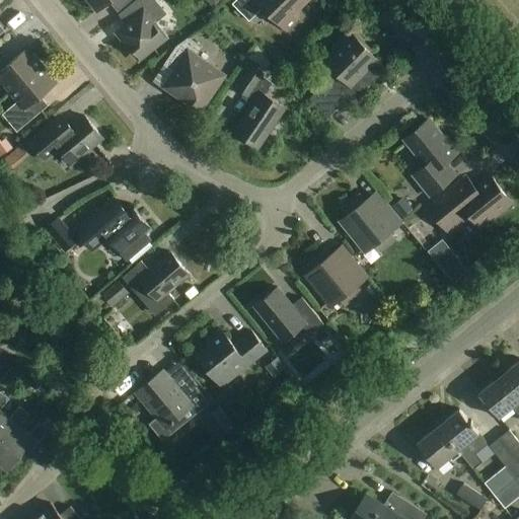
[(87,0),(97,11),(110,0),(115,0),(122,7),(129,0),(87,0)]
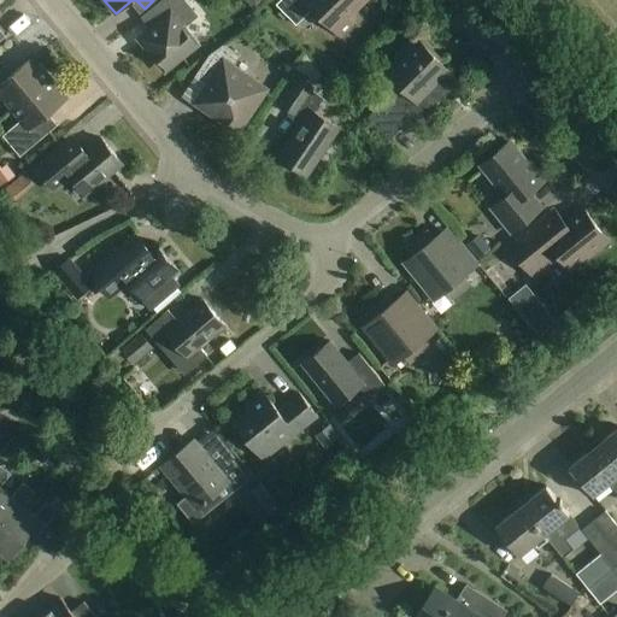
[(281,0),(276,5),(297,25),(313,10),(341,37),(354,24),(348,18),(366,0),(281,0)]
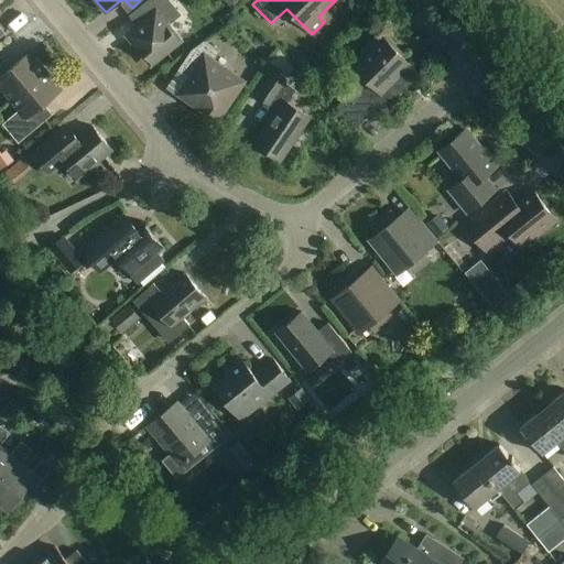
[(180,15),(170,2),(129,35),(151,63),(179,41),(166,26),(180,15)]
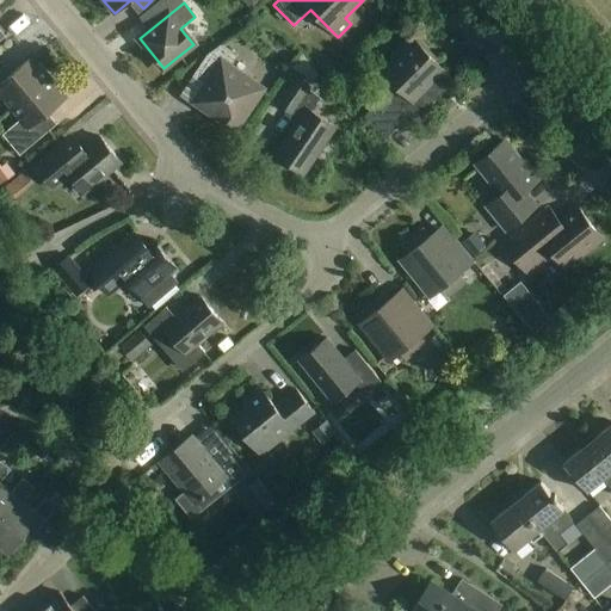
[(389,94),(365,117),(386,139),(409,116),(415,121),(455,82),(444,73),(445,72),(427,53),(430,51),(414,36),(399,51),(400,53),(383,72),(396,85),(388,93),(389,94)]
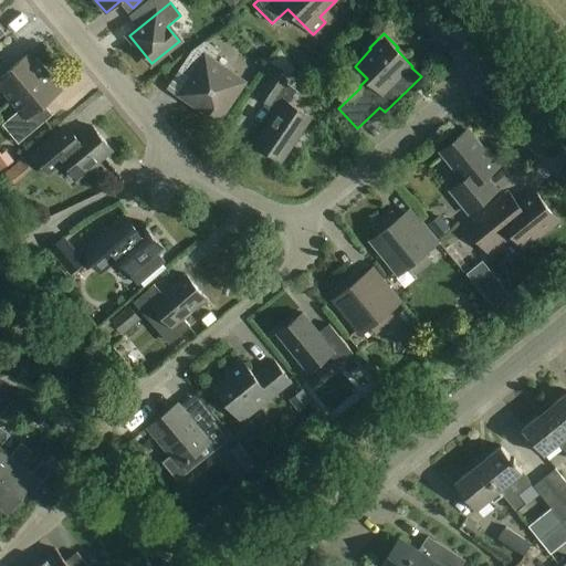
[(219,52),(205,42),(195,50),(180,71),(194,80),(184,94),(218,117),(241,83),(239,82),(241,79),(228,70),(226,72),(212,63),(219,52)]
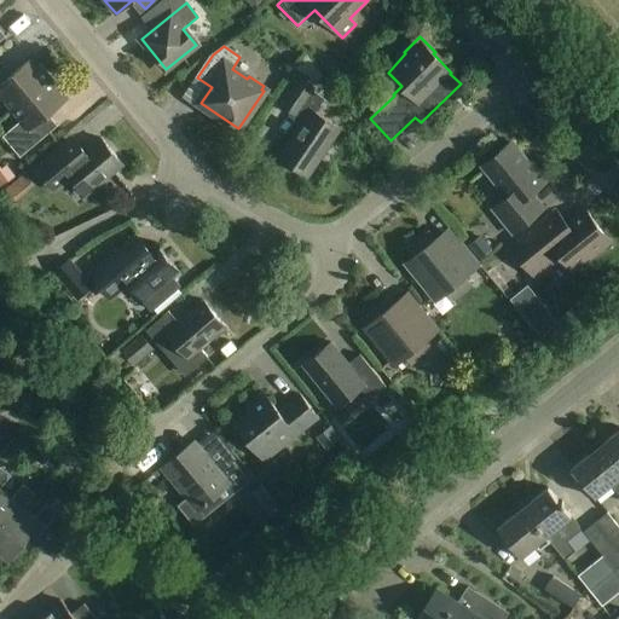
[(0,93),(13,110),(51,79),(34,58),(15,74),(4,62),(0,64),(0,93)]
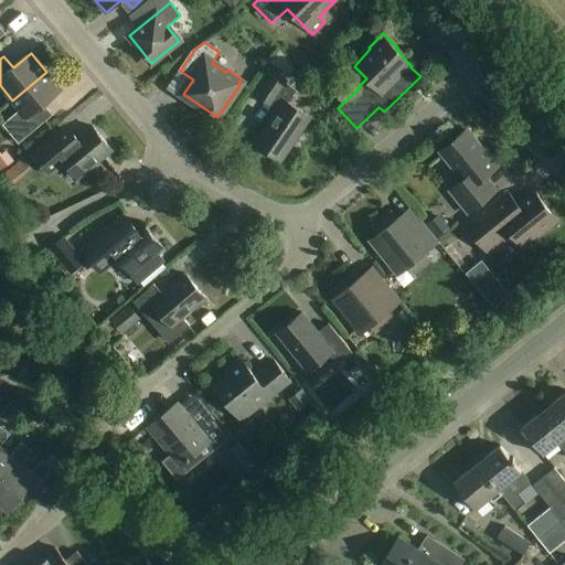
[(62,91),(46,72),(12,100),(21,110),(3,125),(19,144),(53,115),(44,105),(62,91)]
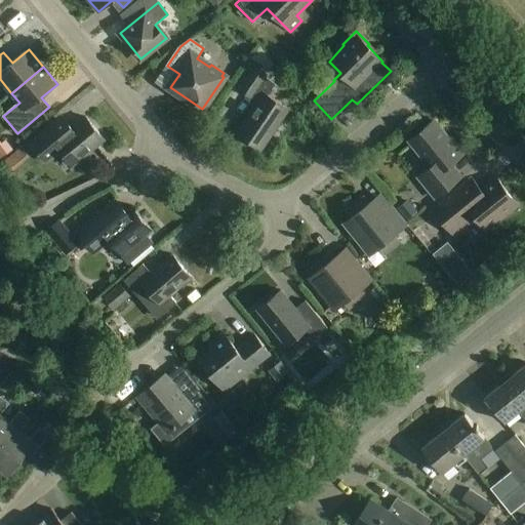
[(289,110),(268,95),(276,84),(266,78),(267,75),(254,68),(240,89),(251,97),(253,95),(259,99),(237,133),(263,150),(289,110)]
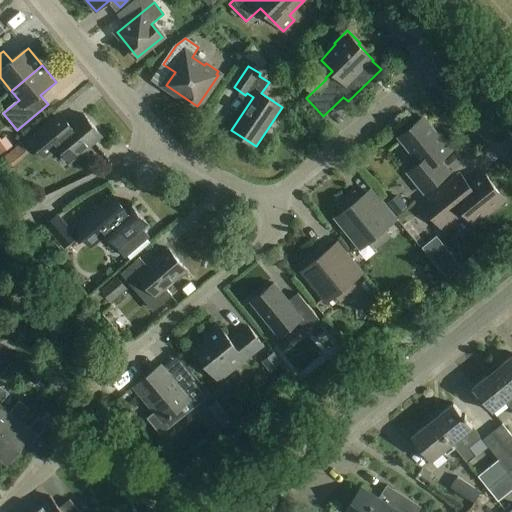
[(42,154),(56,143),(71,162),(102,137),(84,115),(71,125),(61,114),(52,122),(30,139),(42,154)]
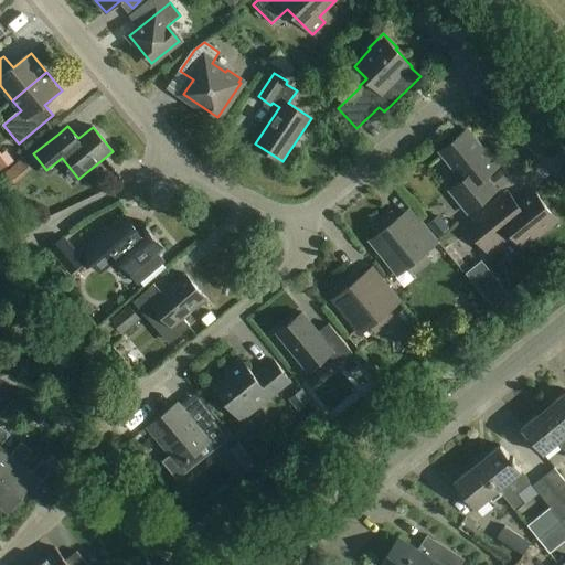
[(488,155),(467,130),(451,142),(455,147),(444,156),(464,180),(450,191),(469,213),(497,191),(486,177),(499,166),(489,153),(488,155)]
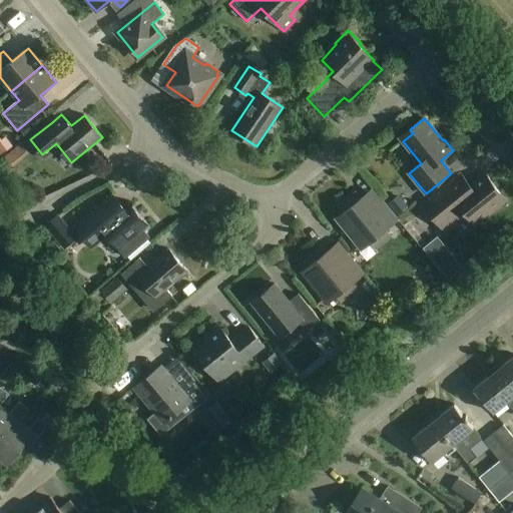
[(9,158),(21,169),(35,153),(22,143),(9,158)]
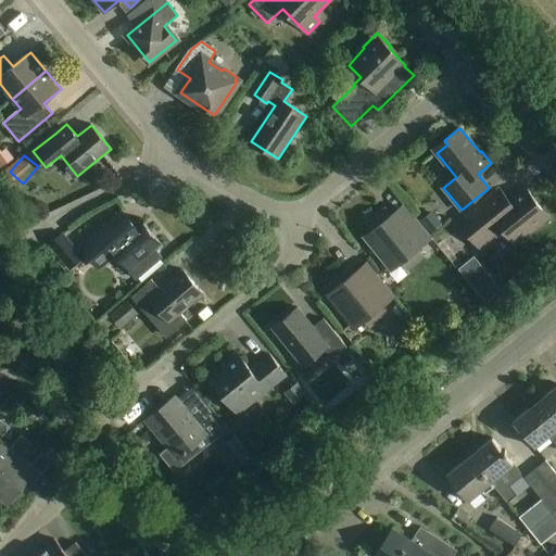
[(501,188),(487,200),(459,223),(478,245),(490,235),(493,238),(503,230),(514,242),(529,230),(530,232),(545,220),(533,206),(538,203),(526,189),(512,201),(501,188)]
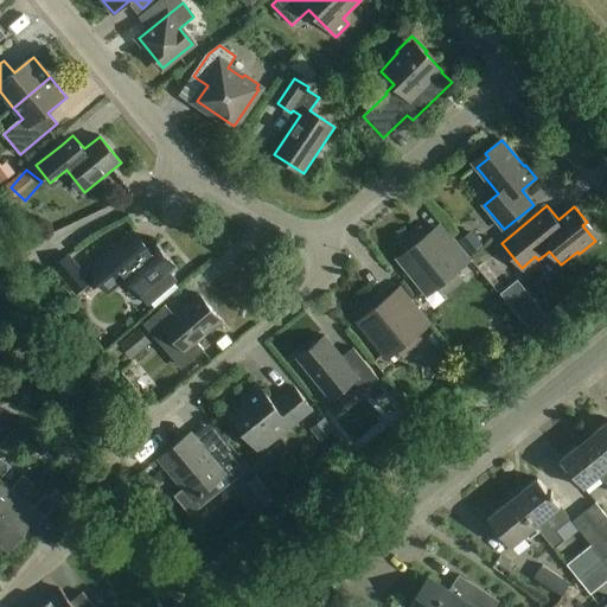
[(435,247),(421,228),(402,243),(411,255),(401,264),(423,292),(434,283),(445,295),(462,280),(457,273),(471,261),(449,235),(435,247)]
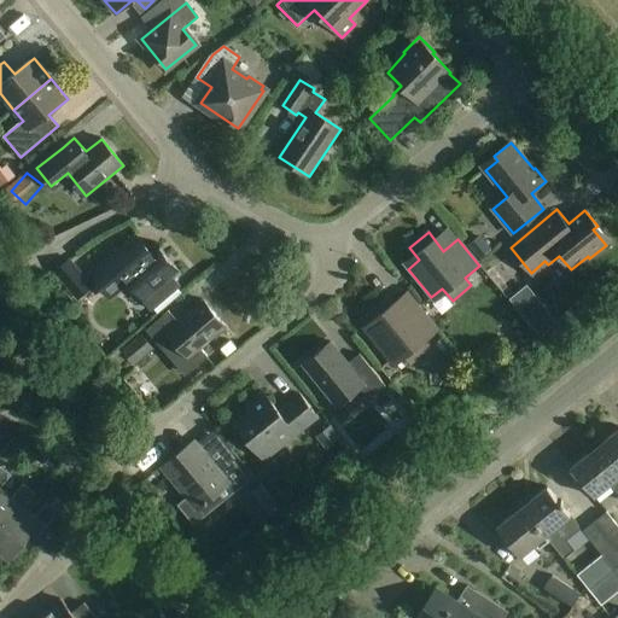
[(91,275),(105,291),(122,277),(130,285),(144,301),(152,310),(180,286),(172,277),(179,272),(156,245),(151,250),(138,235),(136,237),(120,250),(91,275)]
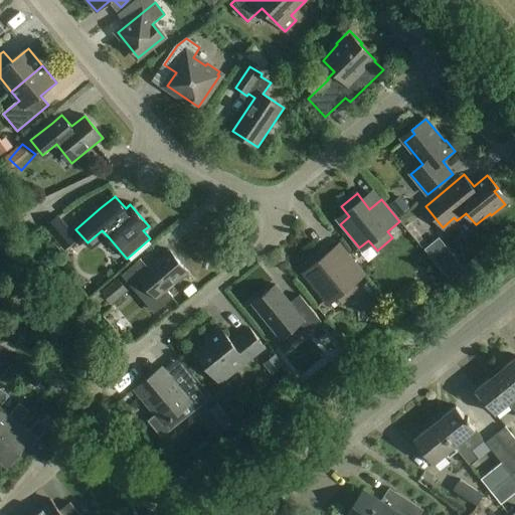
[(58,220),(48,227),(66,250),(76,242),(58,220)]
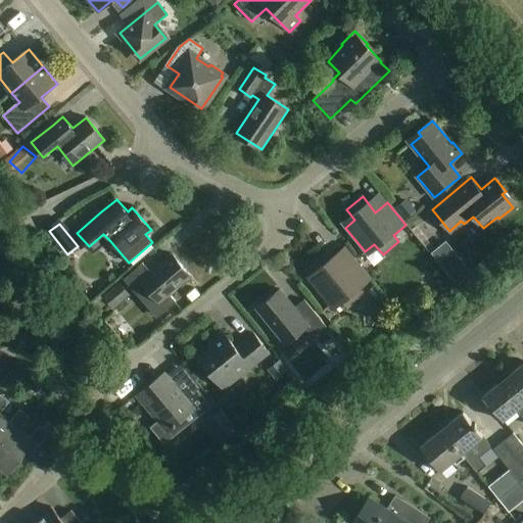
[(371,279),(353,256),(340,267),(328,251),(312,264),(320,274),(311,282),(330,306),(339,298),(348,308),(364,296),(359,289),(371,279)]
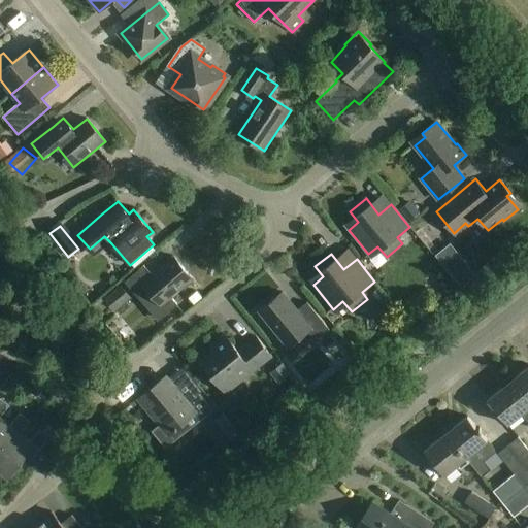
[(133,292),(153,315),(156,311),(161,318),(175,305),(170,299),(193,279),(173,257),(152,275),(144,266),(125,283),(133,292)]
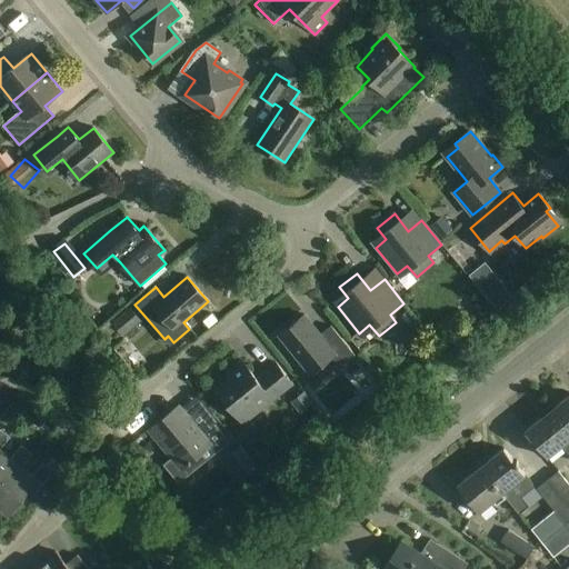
[(495,287),(486,295),(497,308),(507,300),(495,287)]
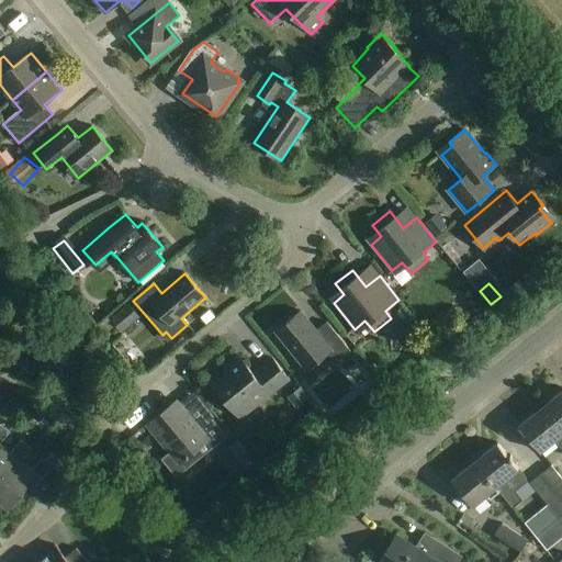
[(141,317),(130,305),(112,319),(123,333),(141,317)]
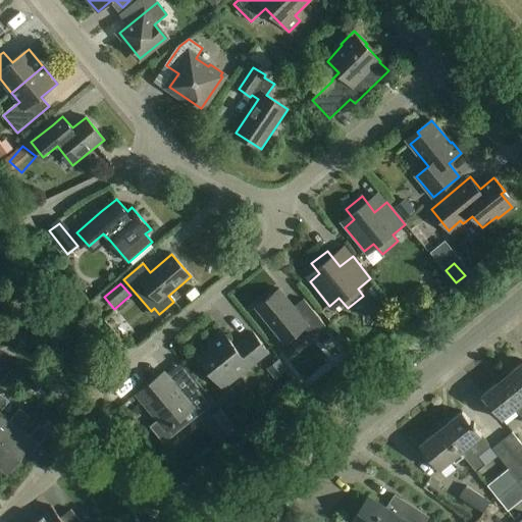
[(294,307),(279,290),(256,308),(284,344),(301,330),(309,341),(325,326),(304,300),(294,307)]
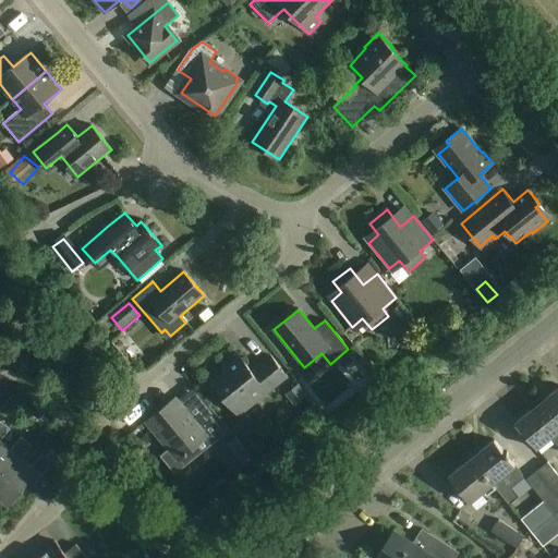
[(252,371),(238,353),(221,366),(226,371),(211,381),(235,412),(249,401),(253,405),(288,377),(270,355),(252,371)]
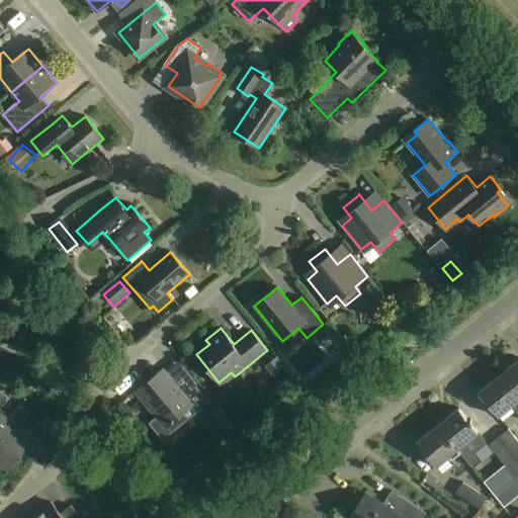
[(517,359),(500,375),(517,398),(517,359)]
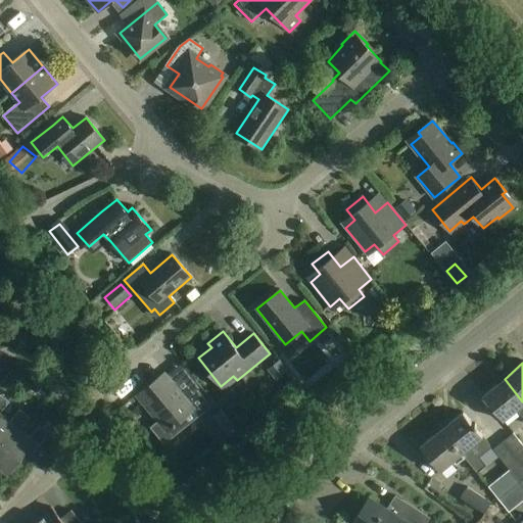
[(158,422),(151,428),(163,443),(198,416),(210,407),(197,390),(181,371),(170,380),(164,373),(137,395),(158,422)]
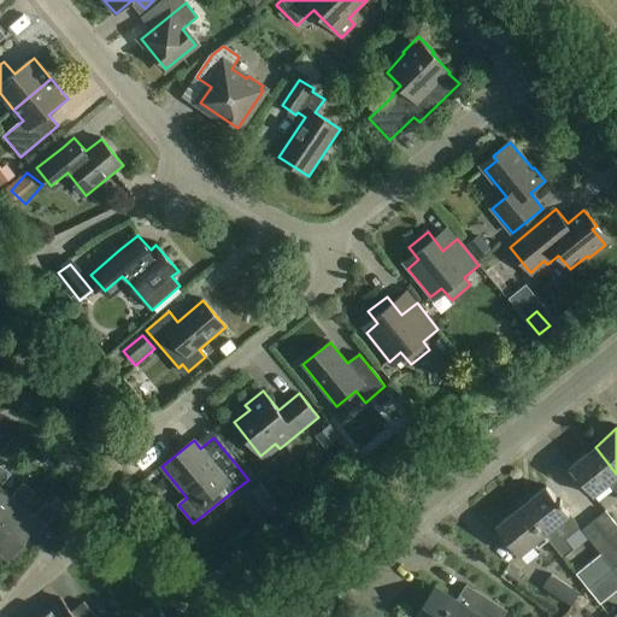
[(616,493),(616,474),(595,447),(570,466),(594,495),(609,483),(616,493)]
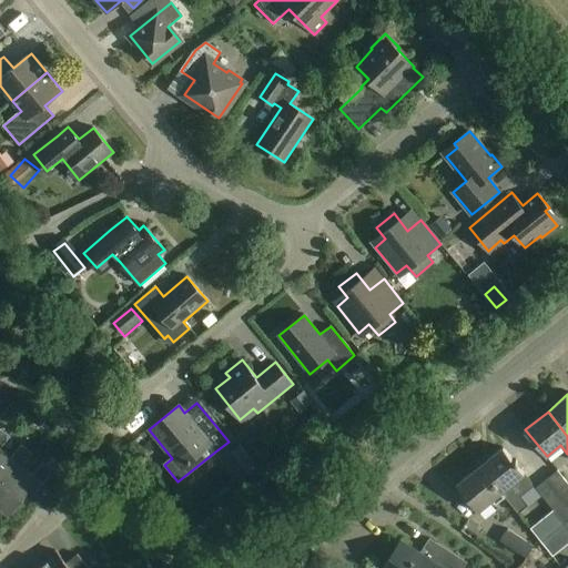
[(0,448),(0,449),(11,436),(0,427),(0,448)]
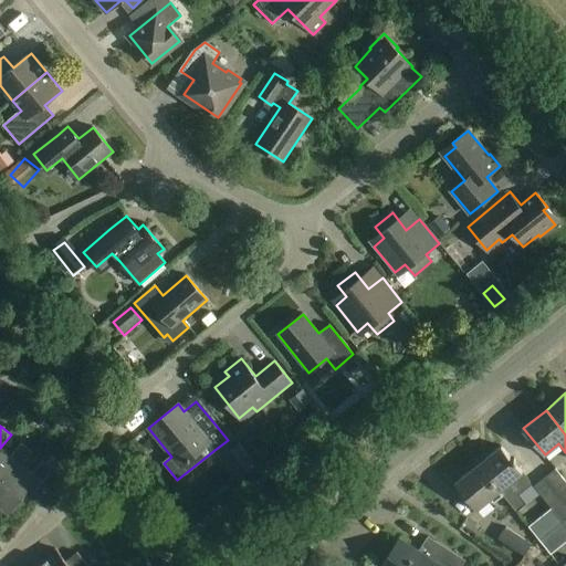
[(0,447),(0,481),(17,460),(22,464),(32,452),(21,442),(11,456),(0,448),(0,447)]
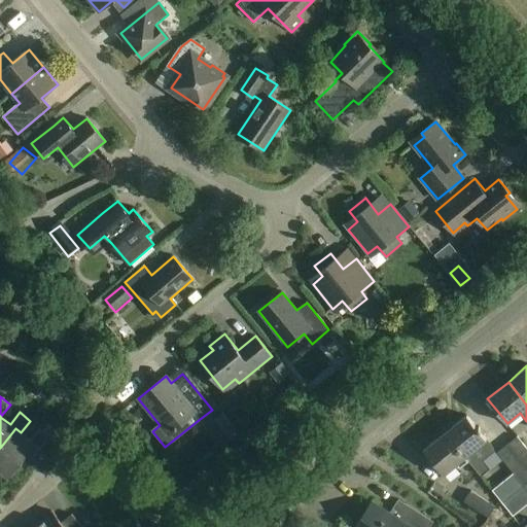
[(445,432),(465,457),(472,451),(482,461),(494,451),(486,441),(487,440),(466,415),(445,432)]
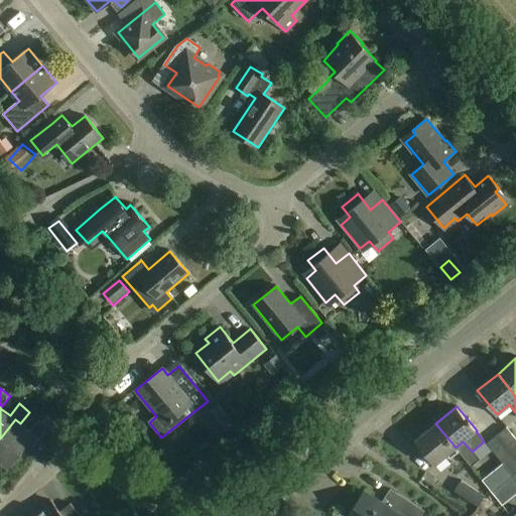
[(15,419),(0,438),(0,463),(8,470),(34,436),(39,440),(49,427),(39,419),(29,431),(20,423),(15,419)]
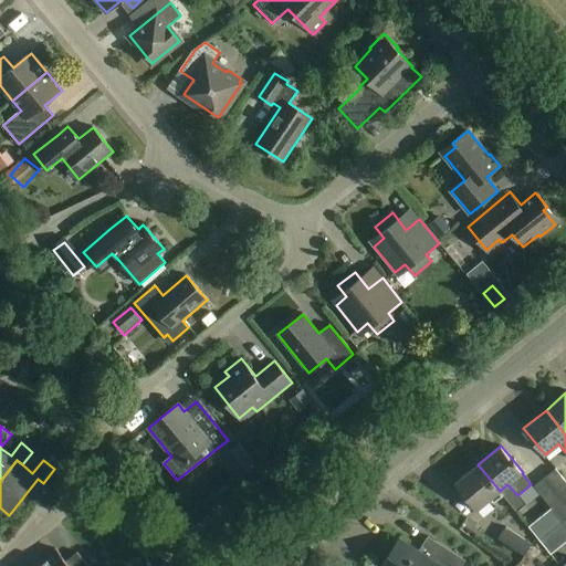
[(477,510),(500,491),(478,464),(456,483),(477,510)]
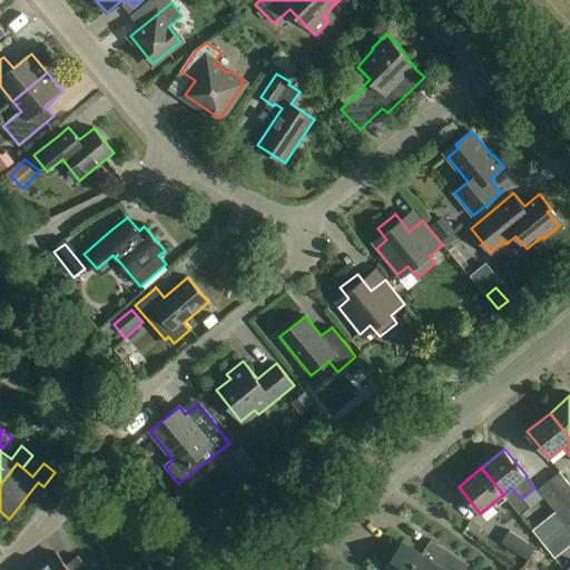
[(549,481),(569,508),(569,484),(560,472),(549,481)]
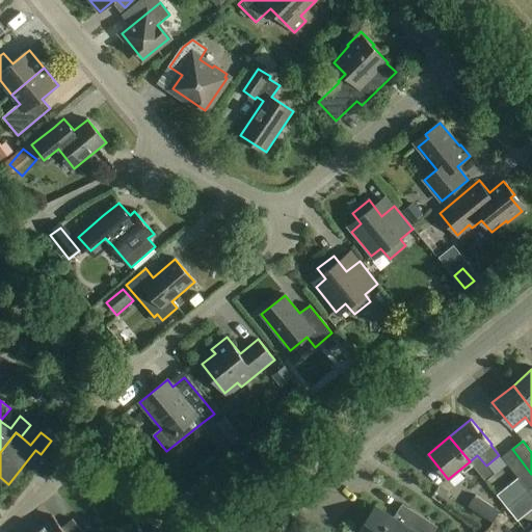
[(529,491),(531,488),(531,474),(512,449),(502,457),(529,491)]
